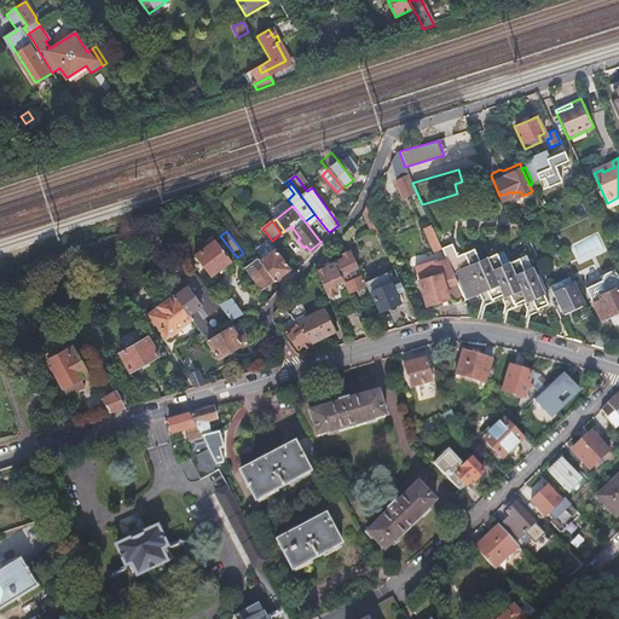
[(215,239),(195,255),(212,276),(231,261),(215,239)]
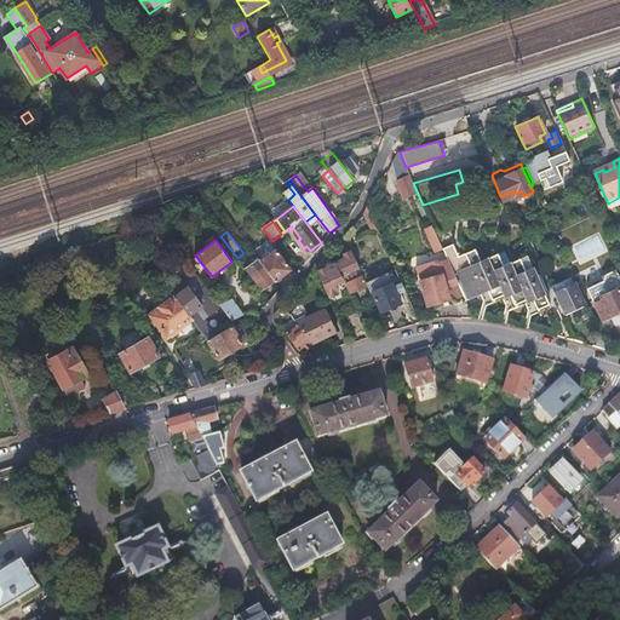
[(270,254),(276,250),(268,240),(256,250),(262,257),(269,252),(270,254)]
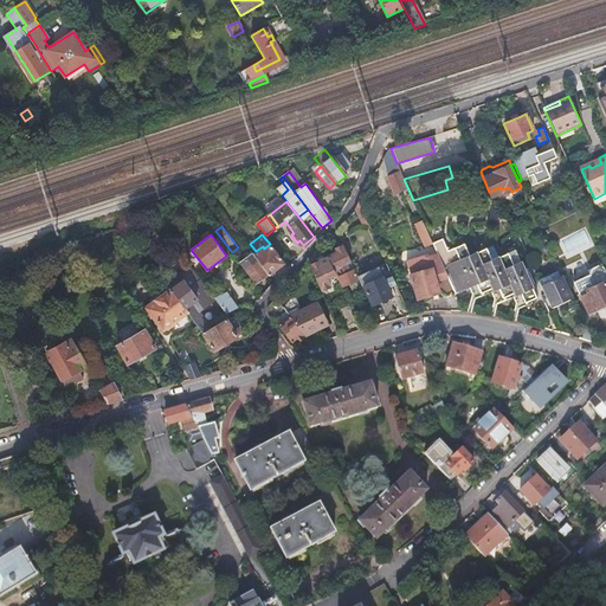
[(442,265),(453,292),(469,285),(471,289),(469,290),(472,296),(481,294),(482,295),(489,292),(494,301),(502,297),(503,301),(511,298),(515,305),(523,303),(524,305),(537,301),(516,253),(492,264),(487,251),(471,258),(465,246),(449,253),(443,242),(433,245),(442,265)]
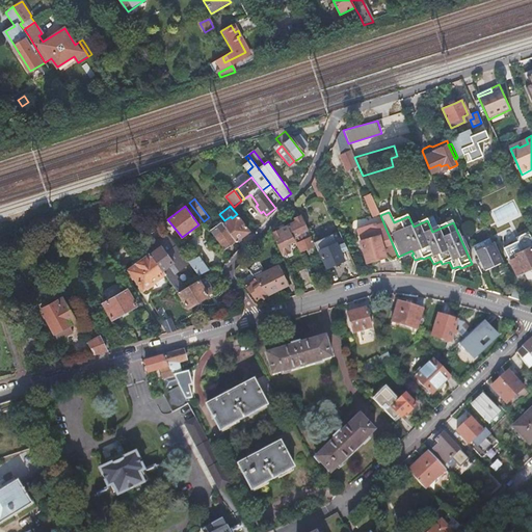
[(224,223),(236,240),(240,237),(249,231),(237,214),(232,218),(231,216),(224,220),(222,221),(224,223)]
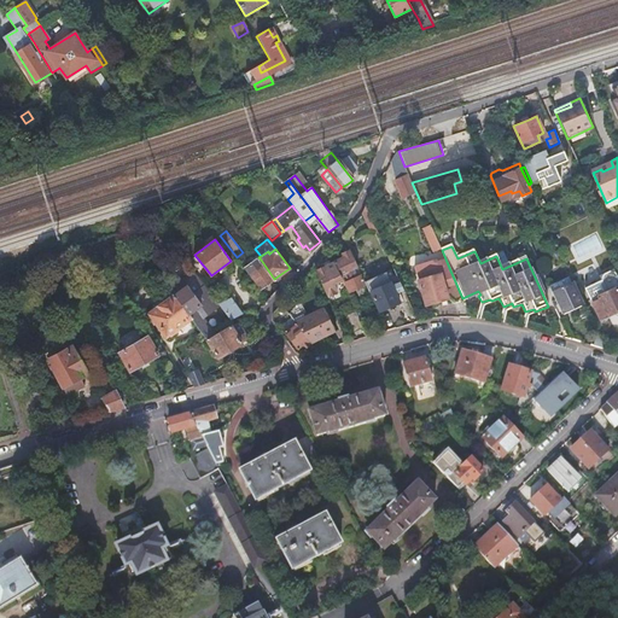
[(333,263),(339,275),(340,275),(348,292),(363,285),(356,268),(357,268),(350,250),(340,255),(343,258),(333,263)]
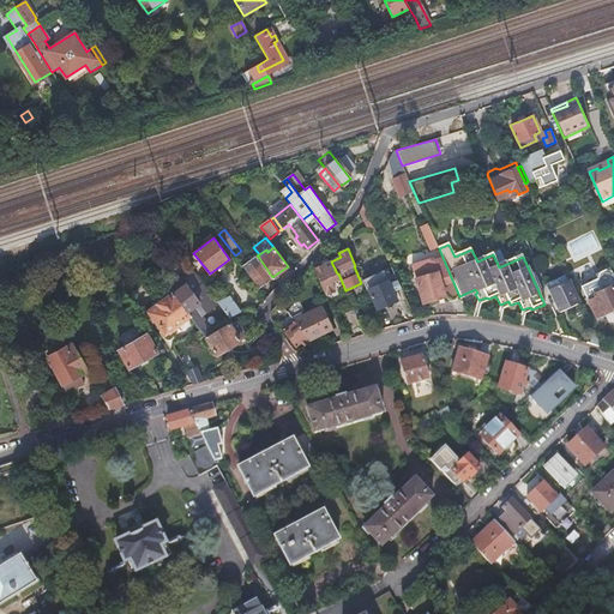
[(262,287),(272,277),(259,258),(257,256),(253,251),(241,260),(262,287)]
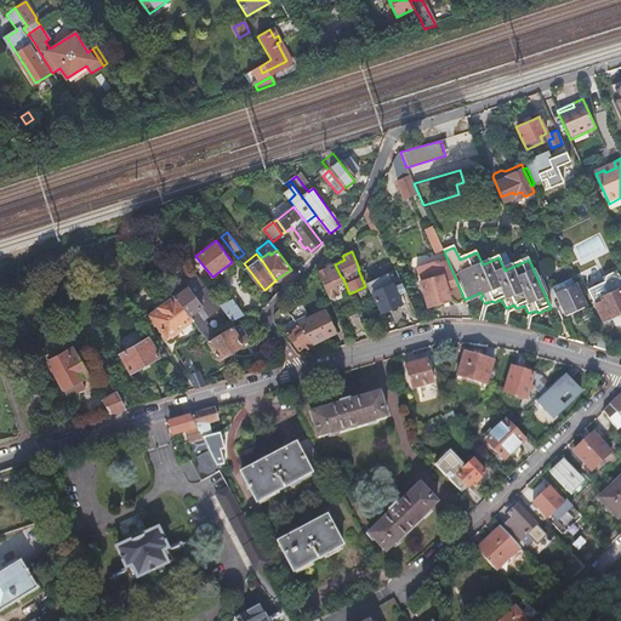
[(317,273),(329,300),(339,296),(335,284),(342,280),(341,277),(335,265),(317,273)]
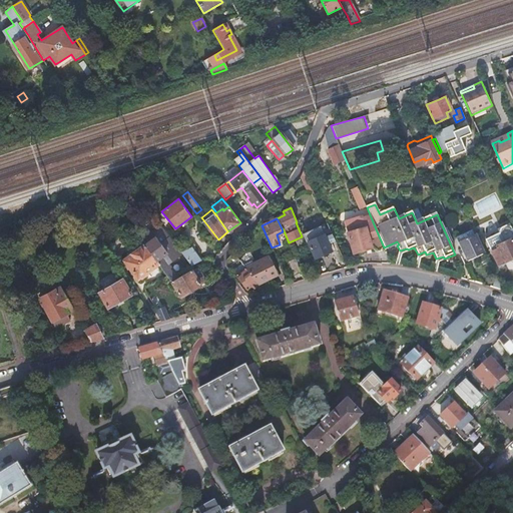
[(377,251),(385,249),(384,247),(374,224),(348,232),(354,252),(371,247),(377,251)]
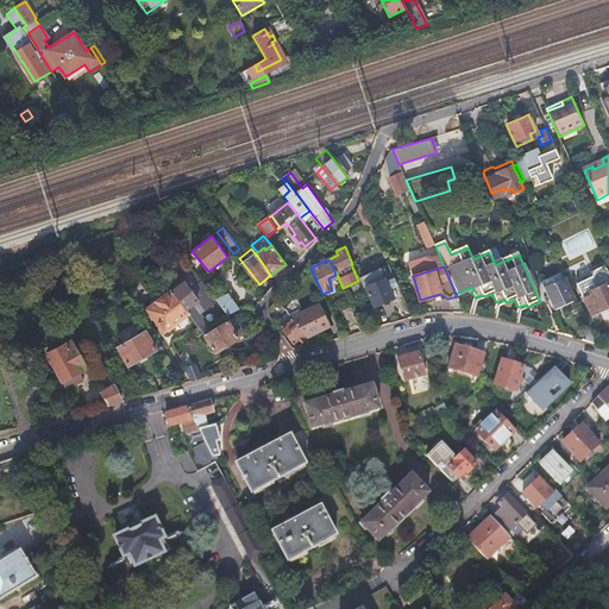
[(215,299),(206,286),(192,268),(188,270),(202,289),(214,305),(218,302),(215,299)]
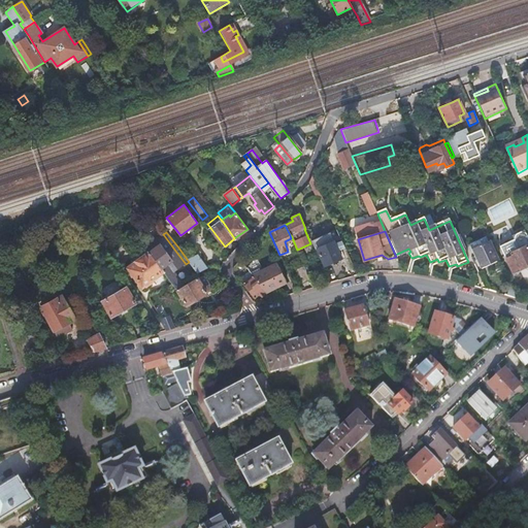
[(334,233),(331,235),(334,243),(338,241),(341,240),(339,237),(337,238),(334,233)]
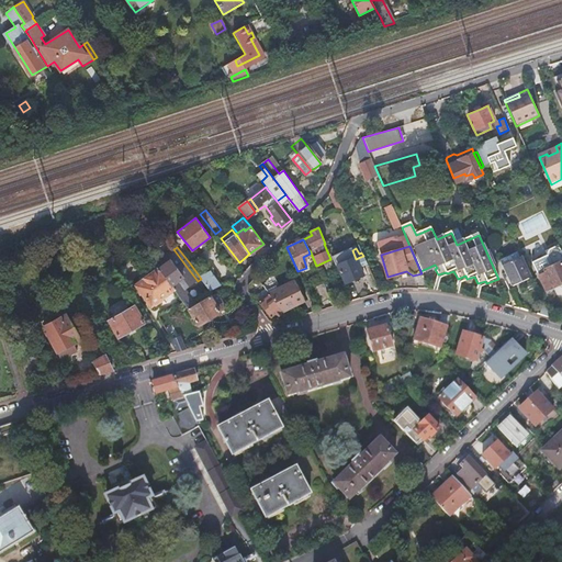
[(158,270),(173,291),(183,305),(188,311),(194,305),(195,304),(186,290),(198,281),(187,267),(173,249),(154,263),(158,269),(158,270)]
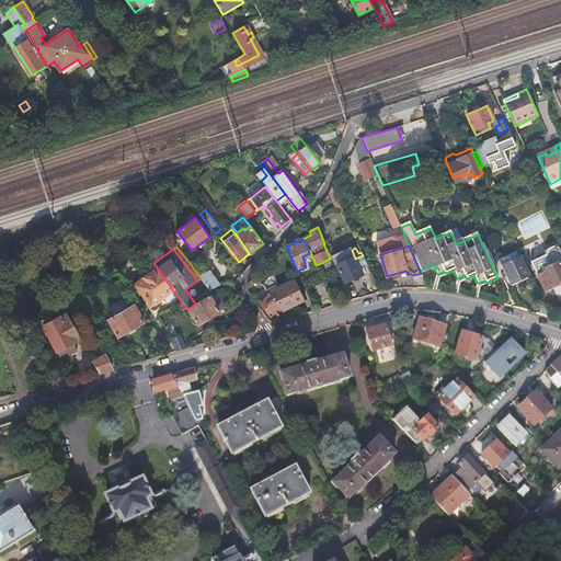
[(334,266),(336,265),(344,282),(363,274),(359,265),(363,264),(359,256),(355,259),(352,250),(342,254),(331,259),(334,266)]
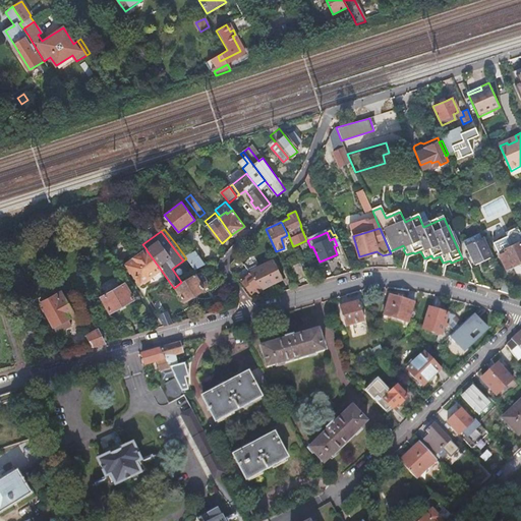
[(473,263),(493,255),(483,235),(465,243),(473,263)]
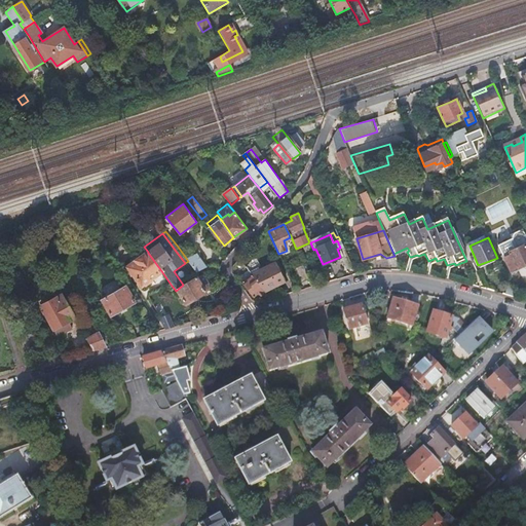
[(513,237),(497,243),(510,270),(522,265),(522,266),(525,267),(525,266),(525,245),(525,243),(517,248),(513,237)]
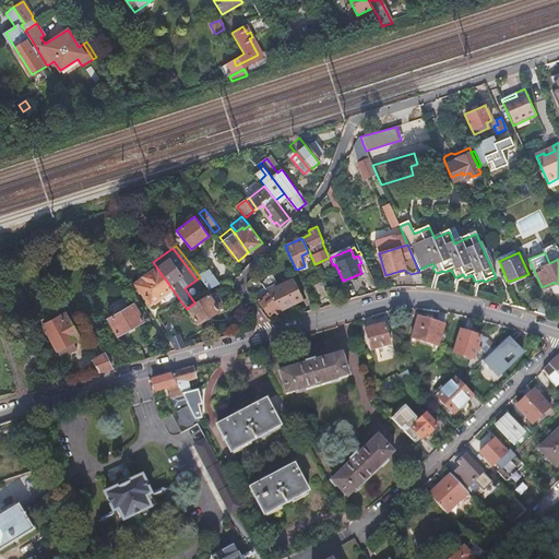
[(150,305),(173,289),(157,269),(135,284),(150,305)]
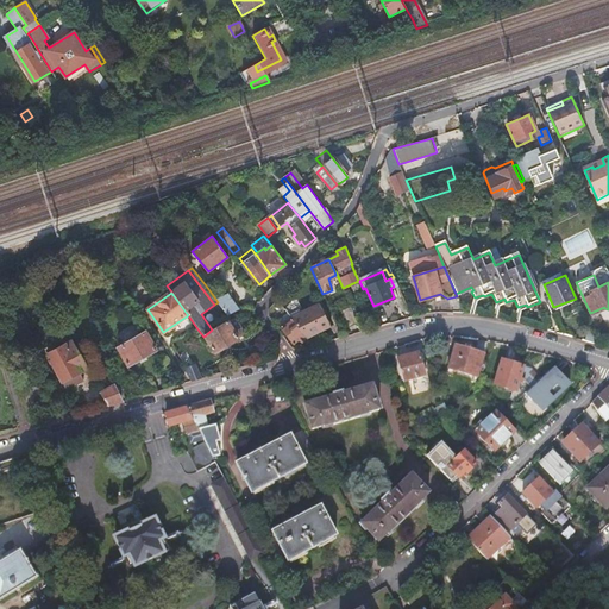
[(227,294),(215,299),(218,302),(226,313),(238,308),(227,294)]
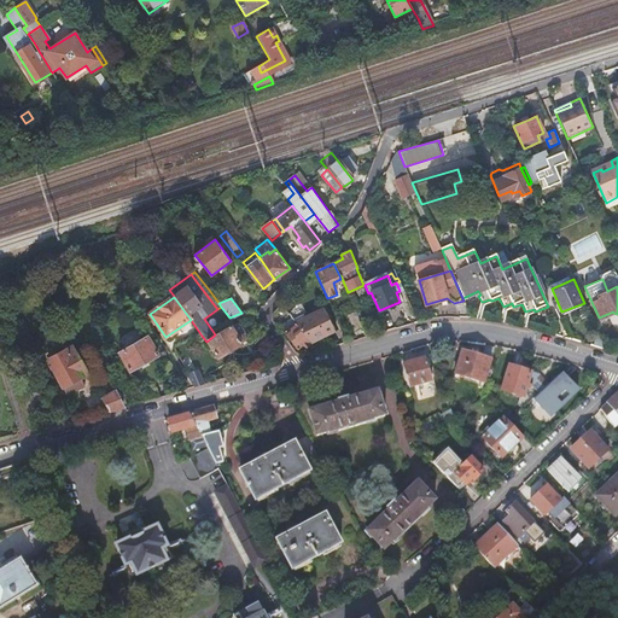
[(296,325),(309,343),(334,332),(325,310),(295,324),(296,325)]
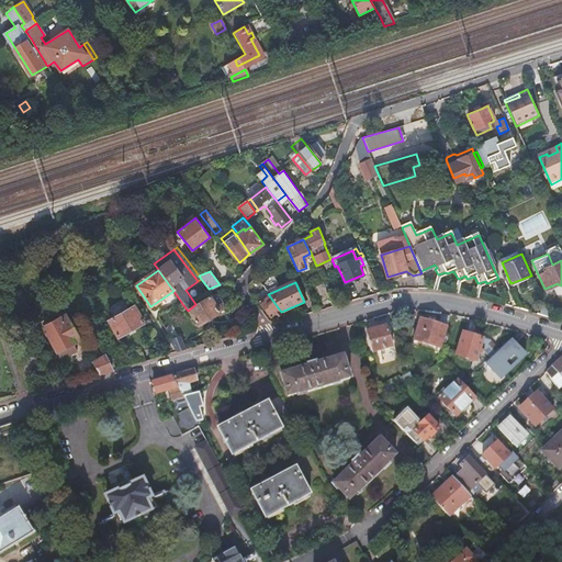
[(323,302),(330,299),(324,284),(316,288),(323,302)]
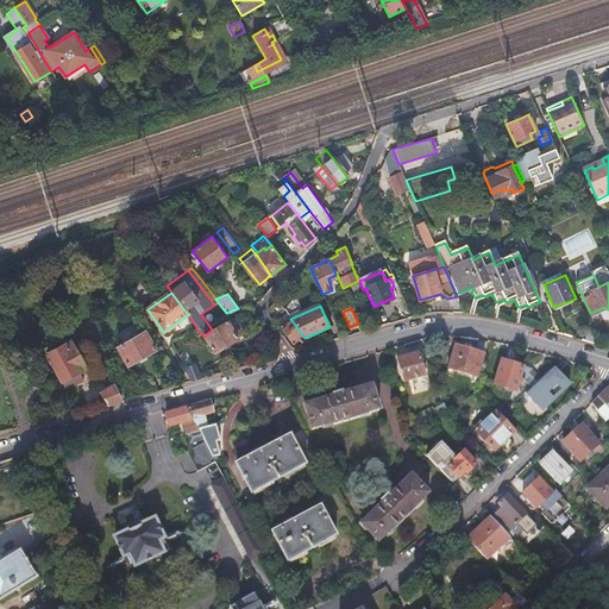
[(295,345),(305,338),(292,320),(290,319),(288,315),(278,321),(282,327),(295,345)]
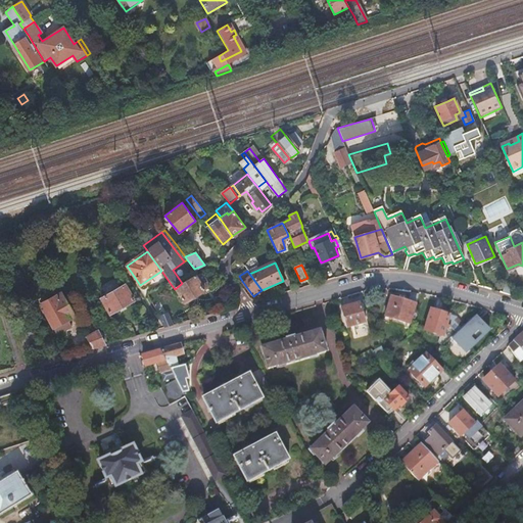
[(208,287),(198,273),(195,274),(182,283),(181,284),(175,289),(185,304),(204,292),(203,290),(208,287)]
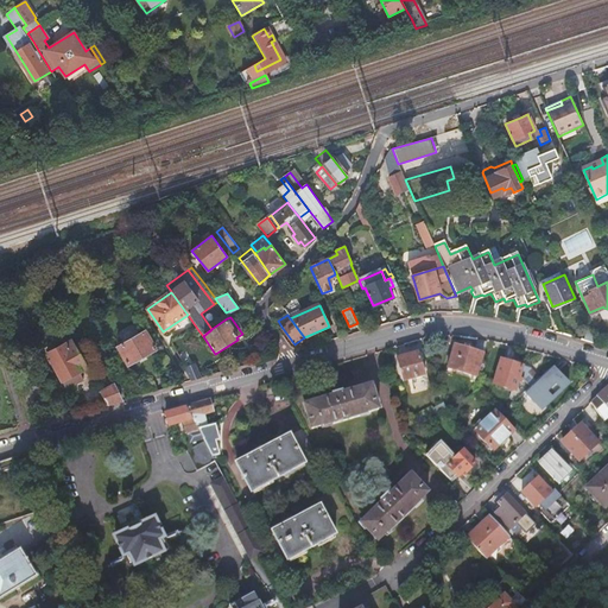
[(124,344),(119,347),(128,365),(156,350),(146,333),(140,335),(137,327),(133,325),(121,331),(120,336),(124,344)]
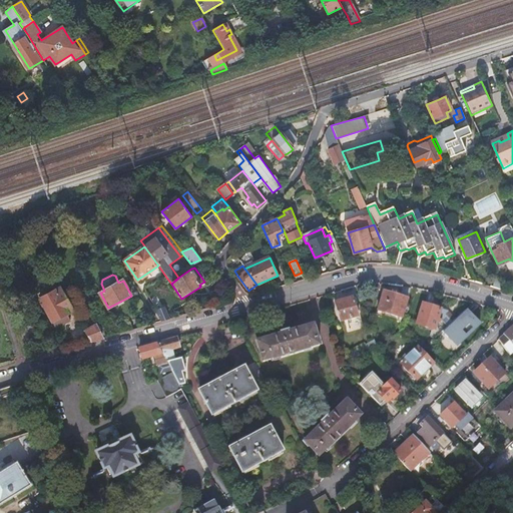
[(63,303),(69,300),(61,286),(55,289),(56,291),(41,300),(54,323),(69,315),(63,303)]
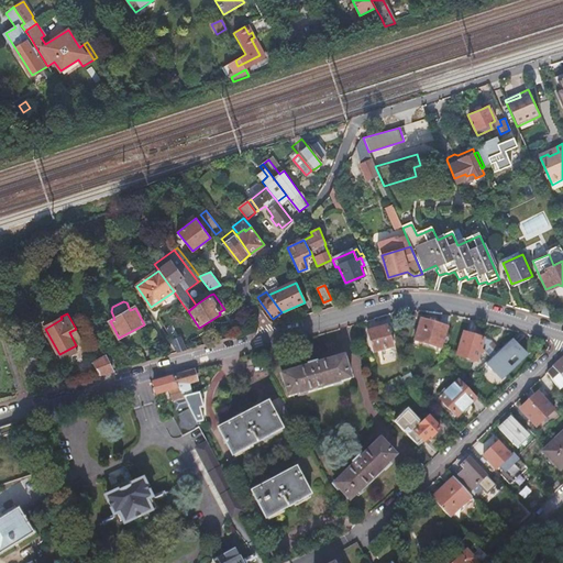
[(427,322),(420,344),(441,350),(446,328),(427,322)]
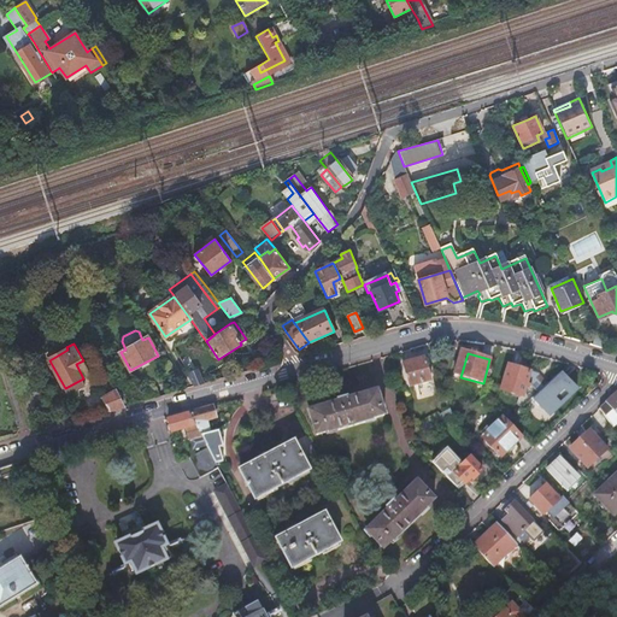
[(423,360),(403,366),(409,389),(430,383),(423,360)]
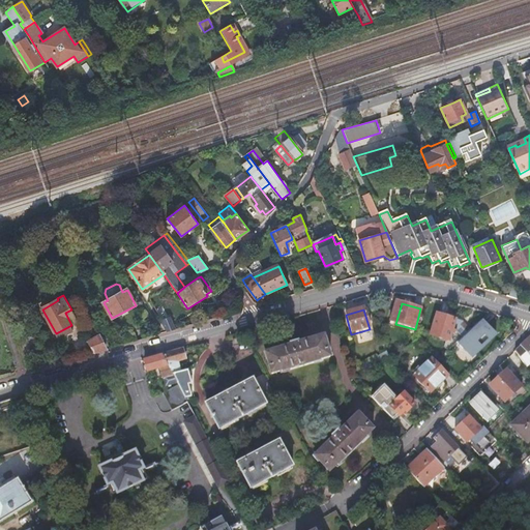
[(455,319),(437,314),(430,334),(446,340),(444,345),(449,350),(455,343),(462,337),(470,329),(463,322),(460,324),(458,323),(454,322),(455,319)]
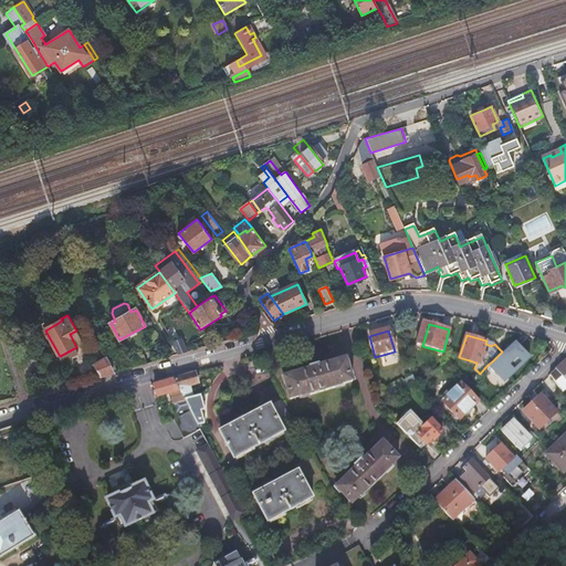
[(182,341),(174,344),(179,355),(189,353),(182,341)]
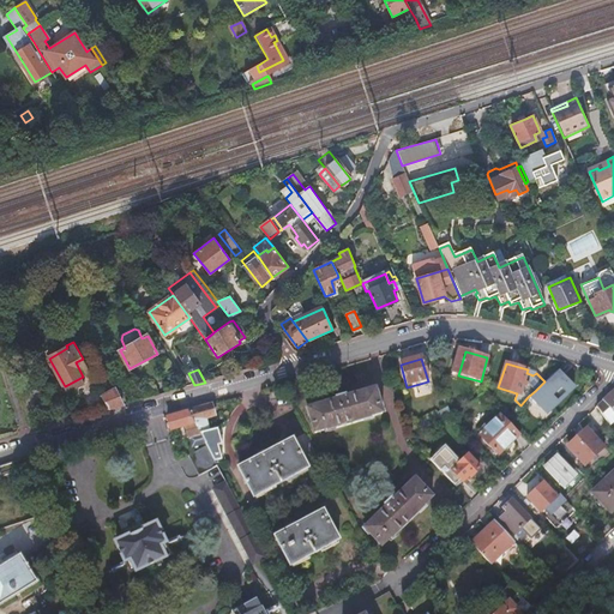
[(573,386),(566,380),(564,383),(560,379),(554,373),(545,381),(535,391),(528,397),(535,404),(539,408),(542,404),(548,410),(573,386)]
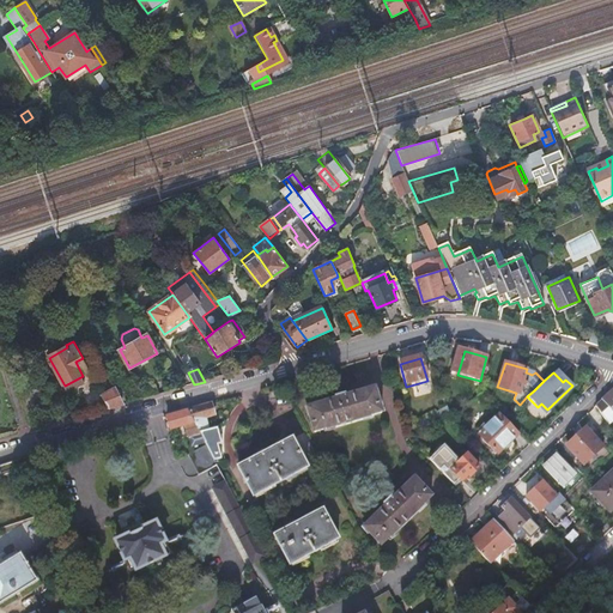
[(83,376),(65,386),(68,392),(85,382),(83,376)]
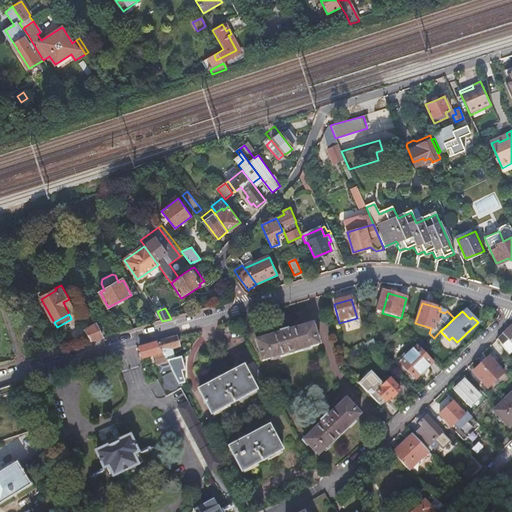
[(497,339),(494,342),(506,356),(508,355),(511,351),(511,324),(510,326),(497,339)]
